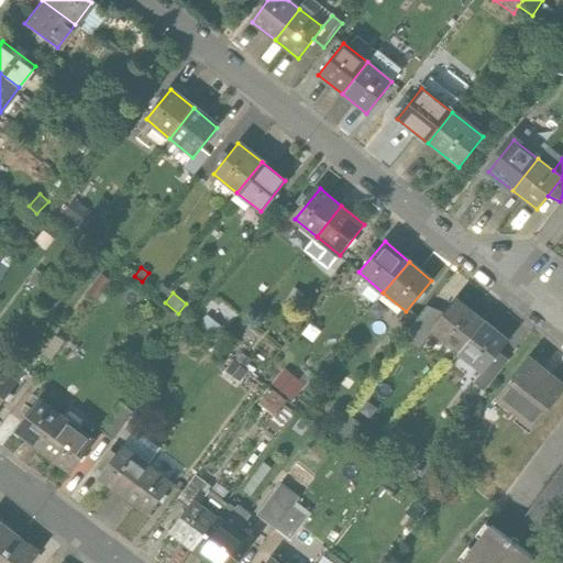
[(431,330),(457,351),(483,320),(455,299),(442,316),(431,330)]
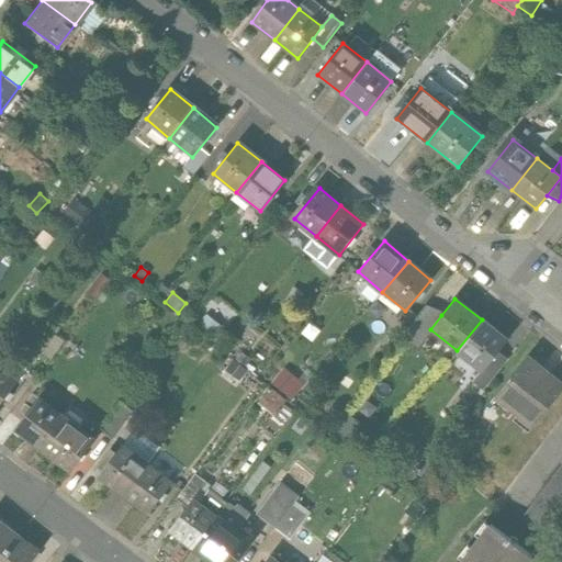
[(415,348),(430,329),(441,315),(435,310),(428,304),(426,306),(401,337),(415,348)]
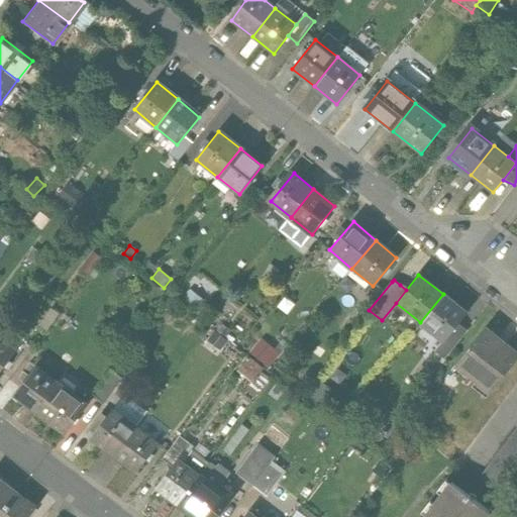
[(466,312),(443,294),(420,322),(443,340),(457,323),(466,312)]
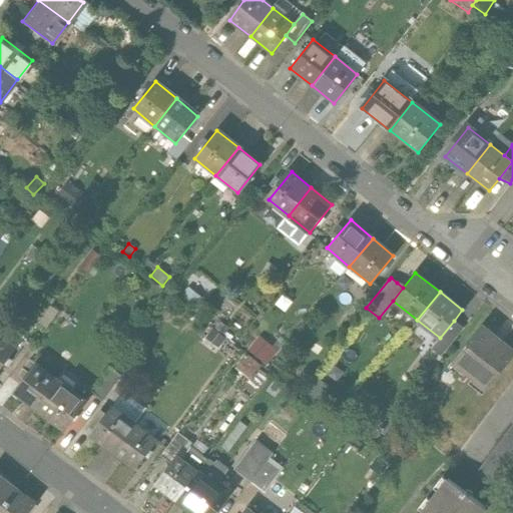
[(463,328),(454,321),(440,338),(431,349),(441,357),(463,328)]
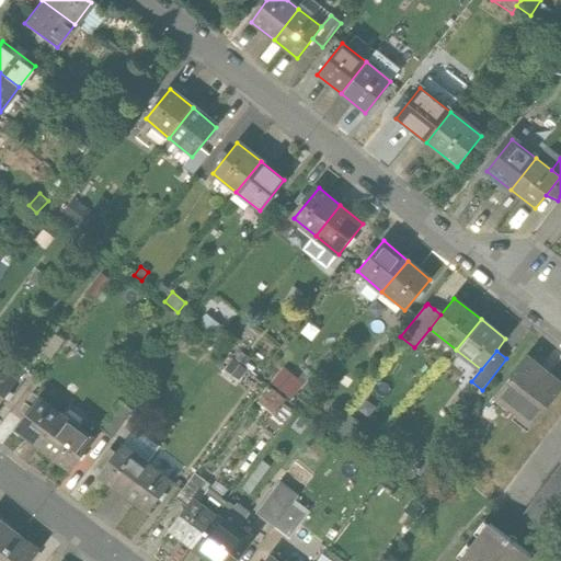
[(240,352),(233,361),(242,367),(249,358),(240,352)]
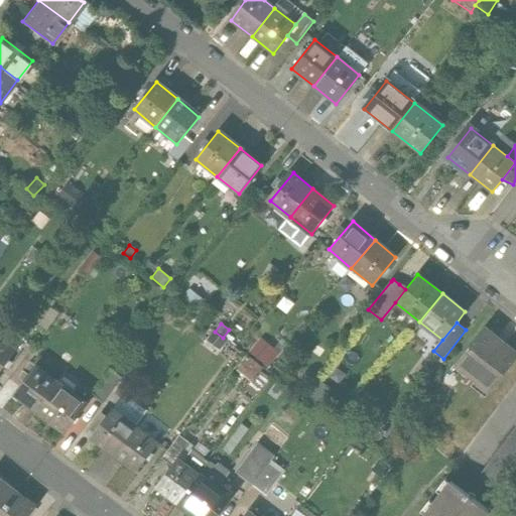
[(515,357),(515,352),(485,328),(454,367),(488,393),(515,357)]
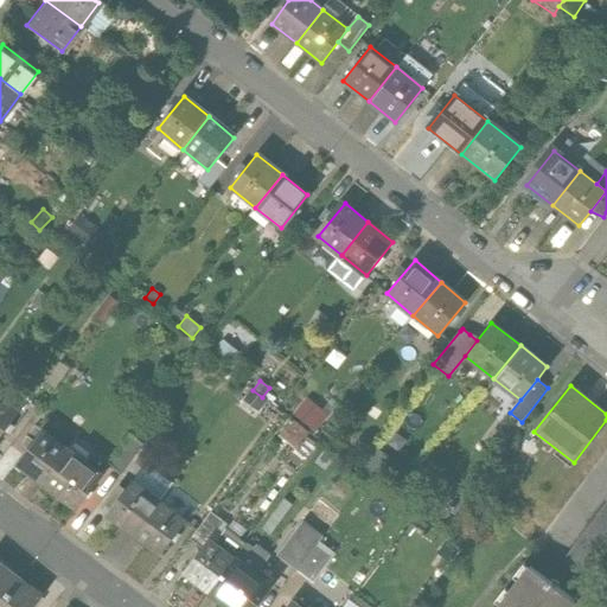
[(251,389),(243,400),(257,411),(266,400),(262,397),(253,390),(251,389)]
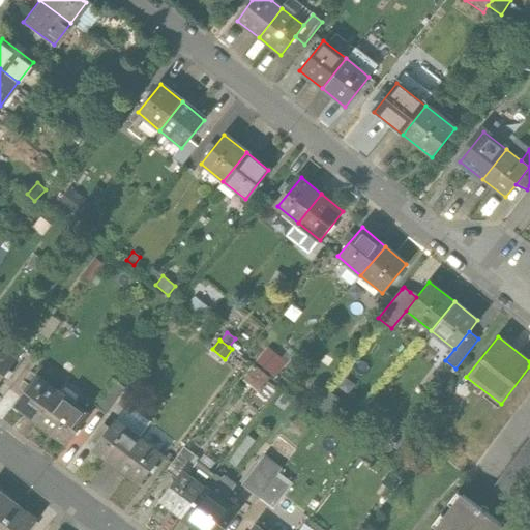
[(256,362),(275,378),(287,363),(267,348),(256,362)]
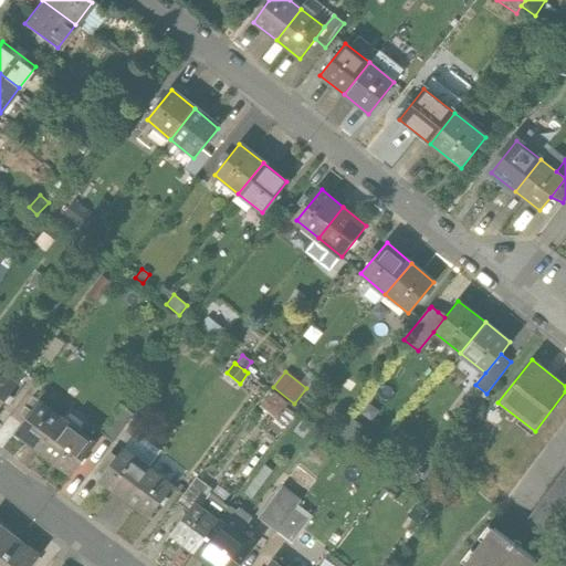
[(0,406),(16,386),(0,374),(0,406)]
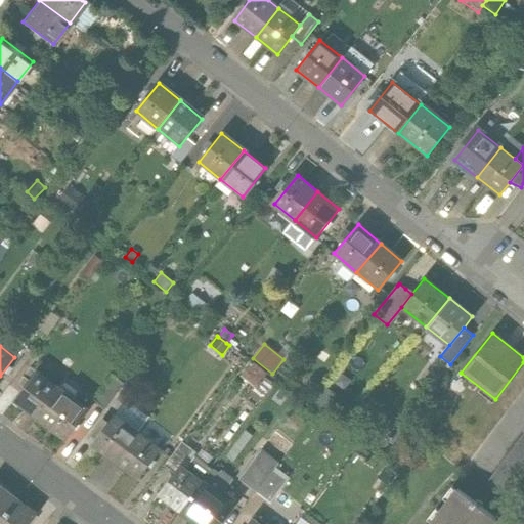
[(264,374),(251,362),(239,376),(254,387),(264,374)]
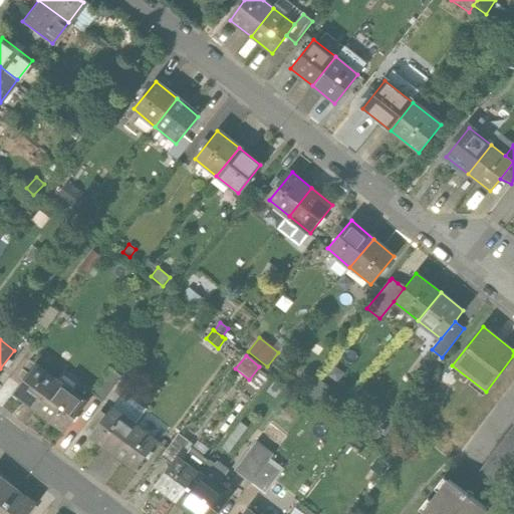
[(13,394),(37,413),(60,383),(36,364),(13,394)]
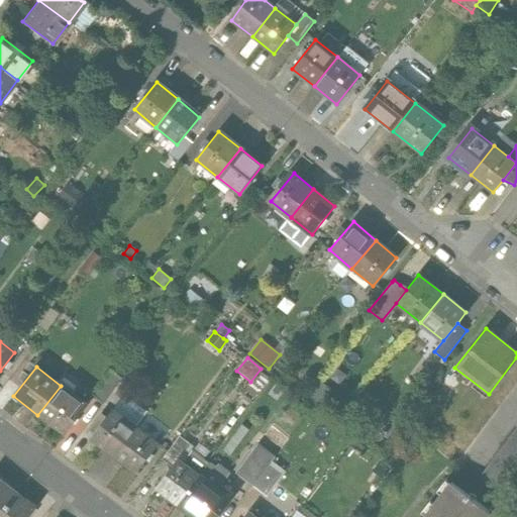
[(110,371),(90,396),(102,405),(121,380),(110,371)]
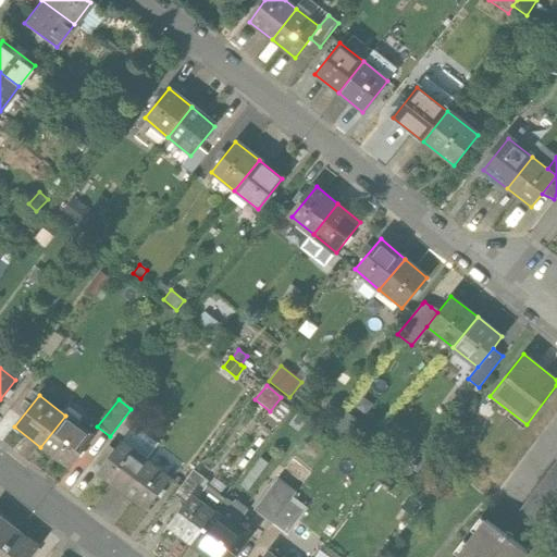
[(341,408),(326,426),(343,438),(357,420),(341,408)]
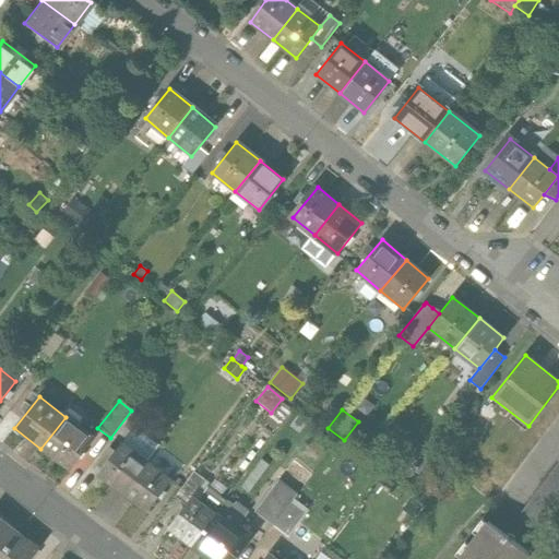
[(94,439),(66,417),(40,449),(69,471),(94,439)]
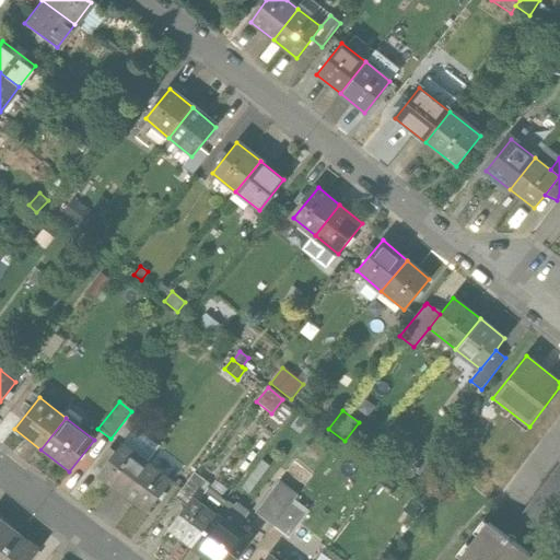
[(97,477),(121,496),(144,464),(120,445),(97,477)]
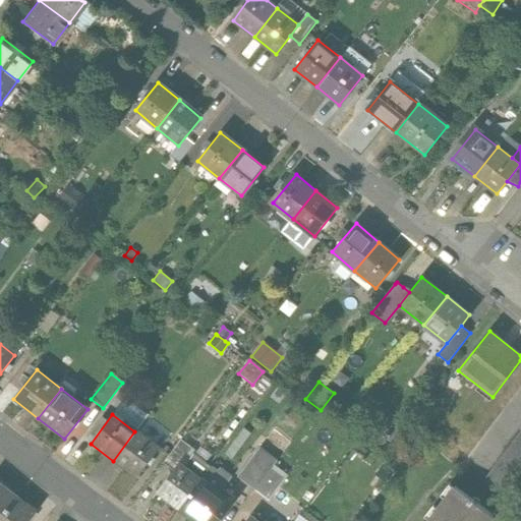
[(158,448),(134,431),(113,461),(136,477),(158,448)]
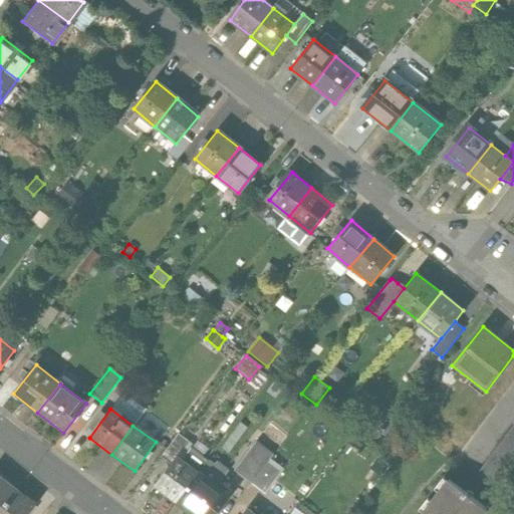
[(498,490),(513,467),(513,426),(478,474),(498,490)]
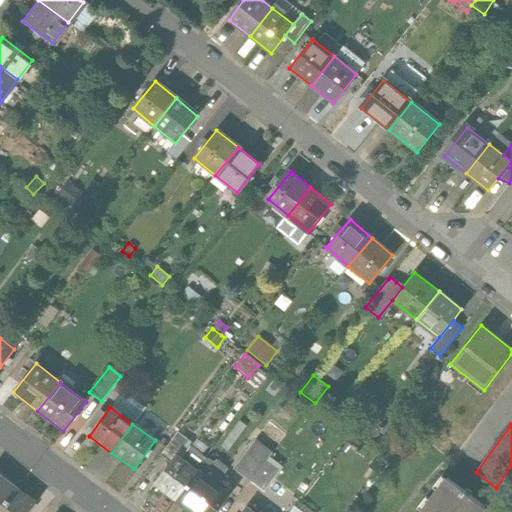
[(223,434),(217,429),(209,438),(215,444),(223,434)]
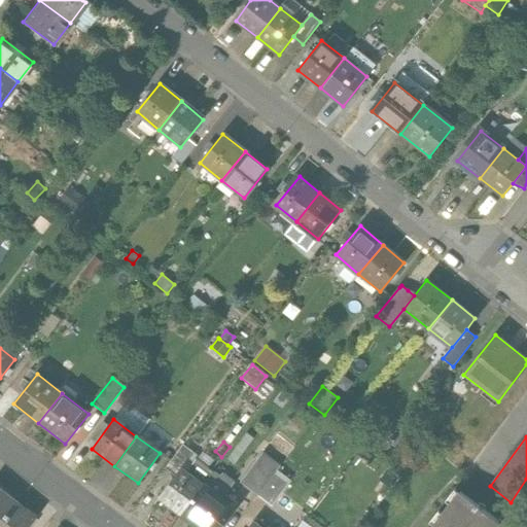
[(164,468),(174,477),(179,470),(192,453),(181,445),(164,468)]
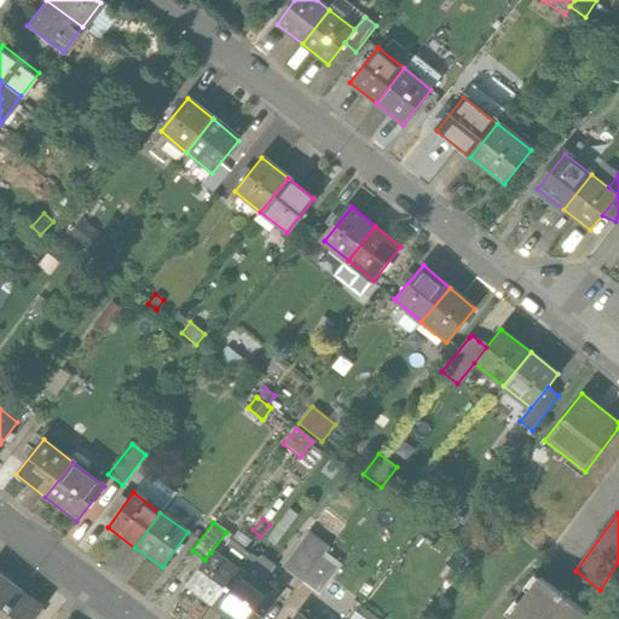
[(282,568),(302,584),(325,554),(329,549),(308,533),(282,568)]
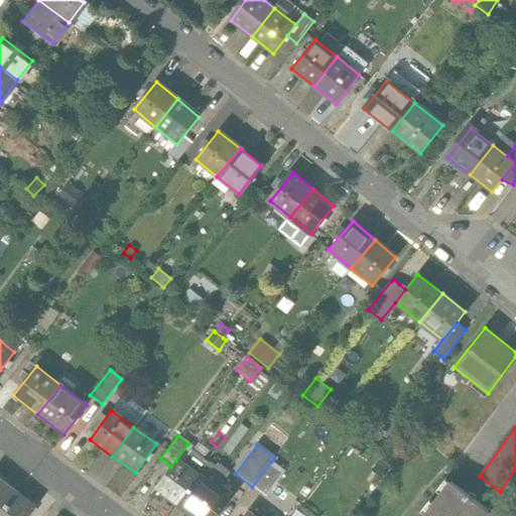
[(190,450),(180,464),(175,461),(170,467),(153,490),(175,506),(208,463),(190,450)]
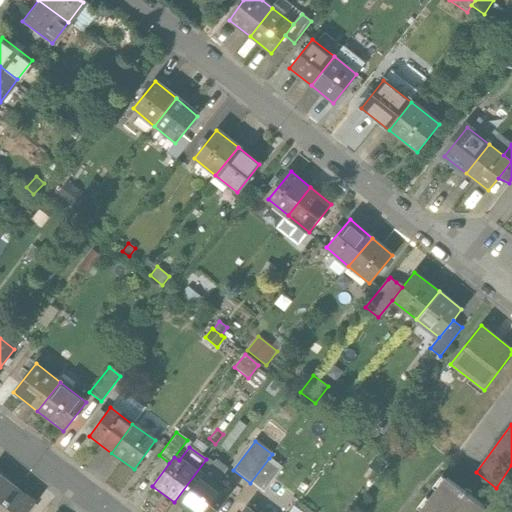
[(210,511),(224,494),(213,486),(227,468),(215,459),(213,463),(207,458),(206,459),(174,502),(187,511),(210,511)]
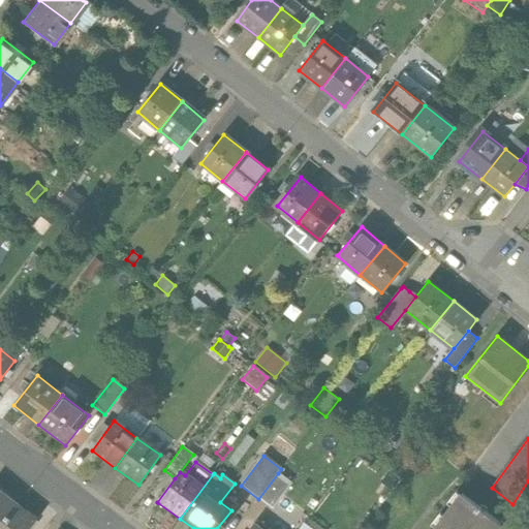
[(291,484),(278,473),(258,499),(273,509),(291,484)]
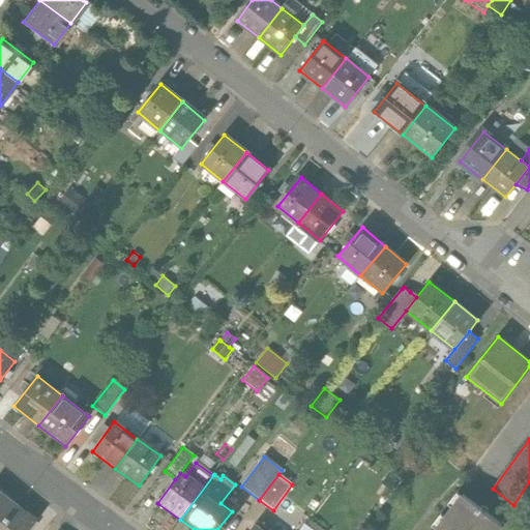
[(0,529),(17,507),(0,495),(0,529)]
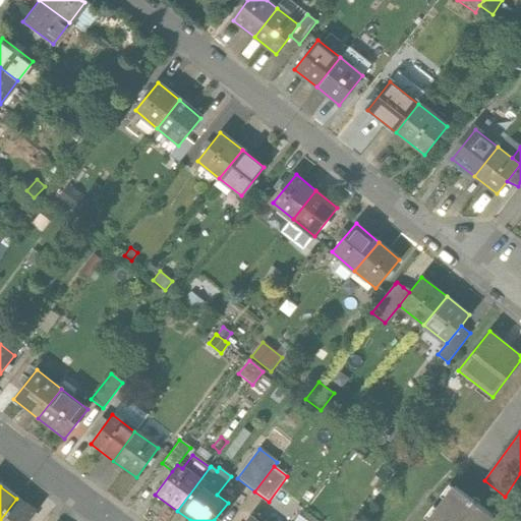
[(454,487),(428,520),(489,520),(494,517),(454,487)]
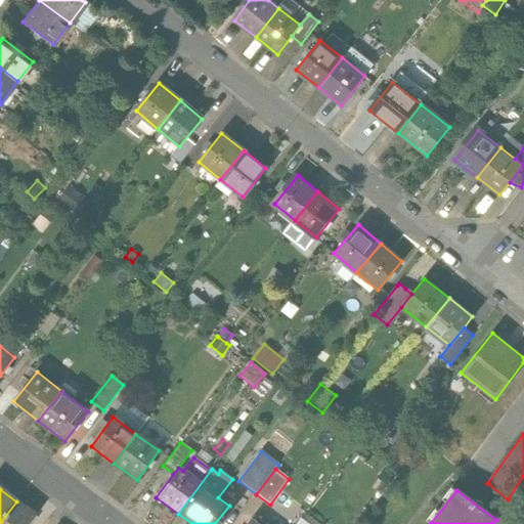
[(28,523),(35,516),(16,501),(0,523),(28,523)]
